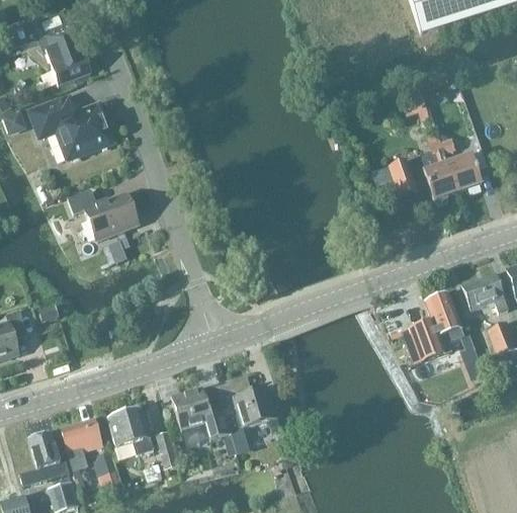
[(410,0),(420,31),(513,0),(410,0)]
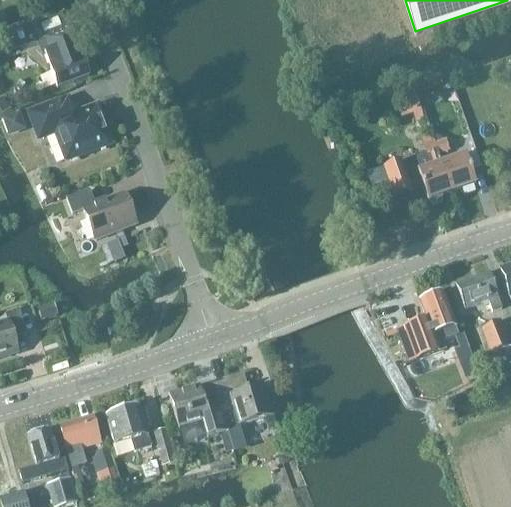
[(60,6),(7,26),(16,53),(37,45),(35,40),(45,36),(56,65),(50,67),(57,84),(73,78),(74,82),(89,76),(87,72),(88,71),(82,55),(79,56),(68,27),(60,6)]
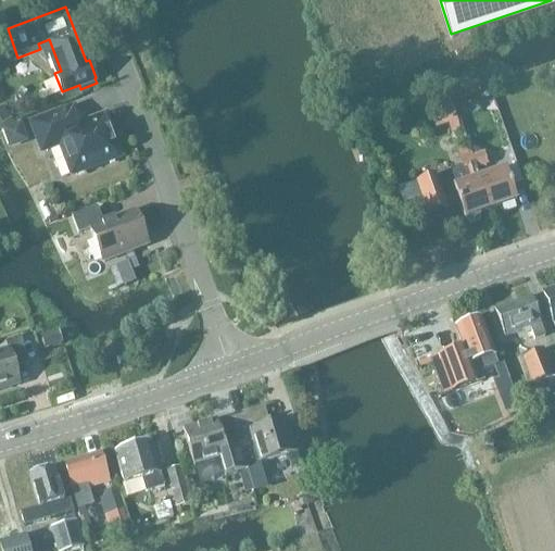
[(458,121),(452,100),(428,109),(433,125),(449,121),(450,124),(458,121)]
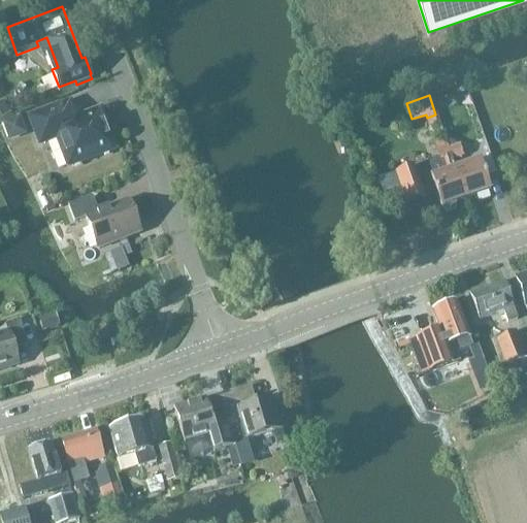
[(69,99),(30,113),(40,139),(58,133),(68,162),(114,144),(100,106),(75,116),(69,99)]
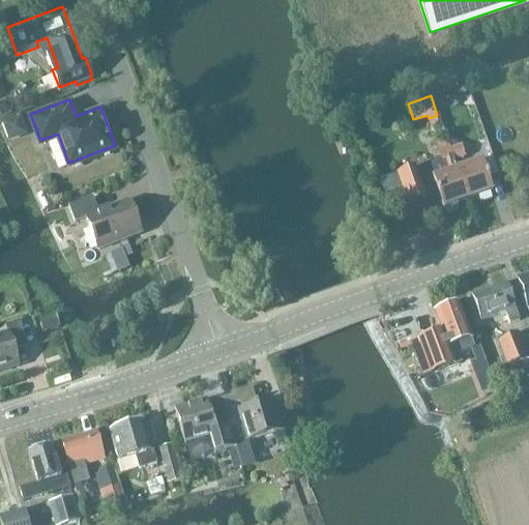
[(20,113),(3,119),(7,133),(25,126),(20,113)]
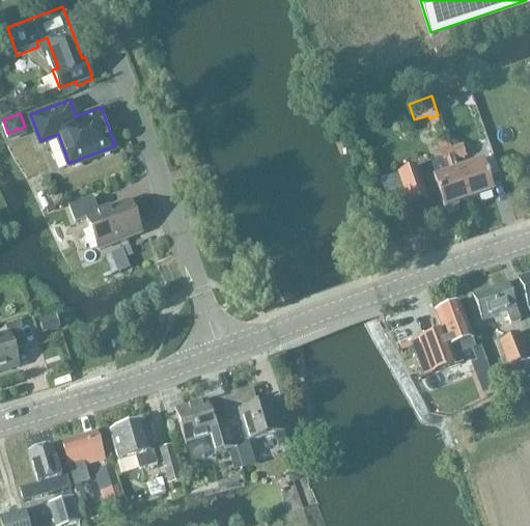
[(418,164),(398,170),(410,201),(439,191),(444,204),(445,204),(449,210),(459,205),(458,199),(469,196),(458,166),(454,157),(451,146),(448,136),(437,140),(441,150),(443,158),(429,162),(418,165),(418,164)]
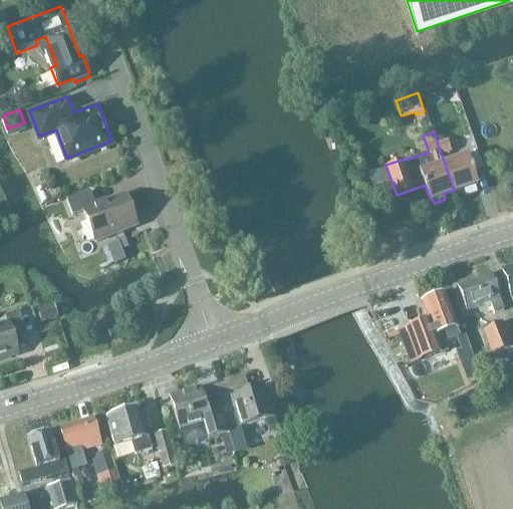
[(448,138),(437,142),(440,152),(451,148),(448,138)]
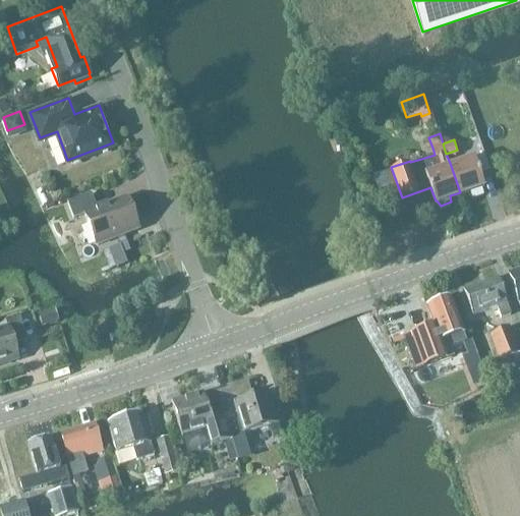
[(474,155),(450,163),(460,192),(483,184),(474,155)]
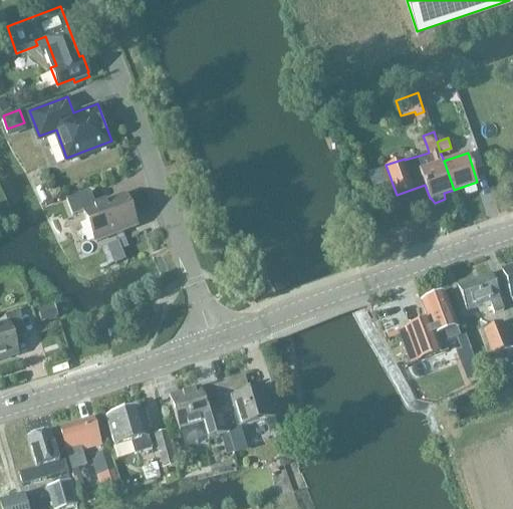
[(95,238),(137,222),(124,191),(95,202),(90,188),(66,197),(72,212),(83,208),(95,238)]
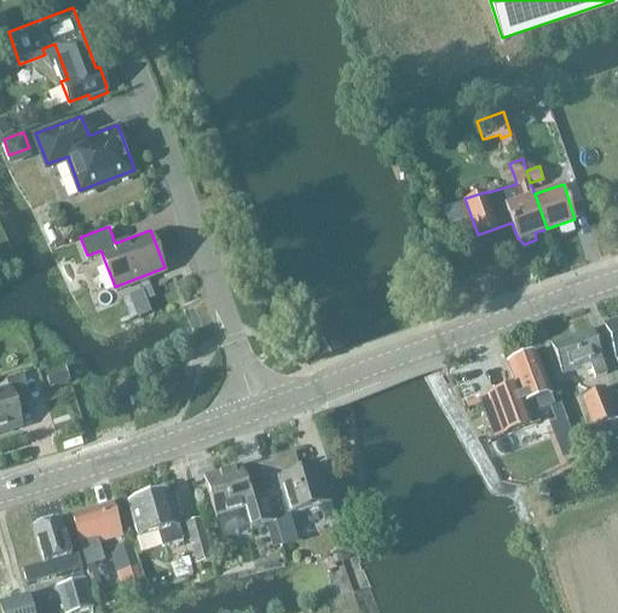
[(617,356),(617,316),(605,322),(617,356)]
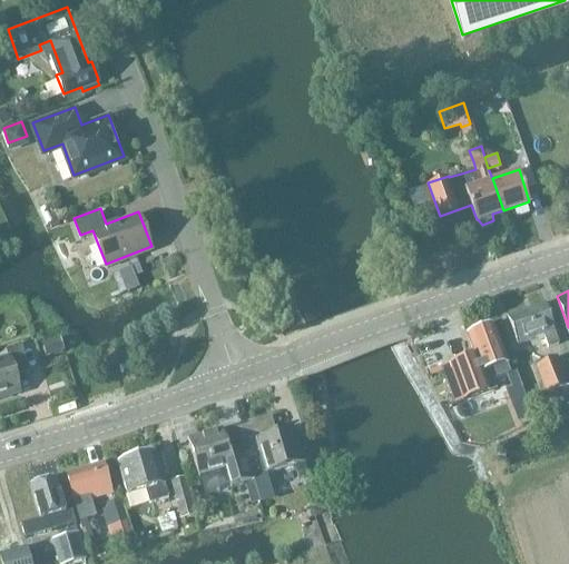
[(549,344),(559,339),(545,300),(508,314),(518,340),(545,332),(549,344)]
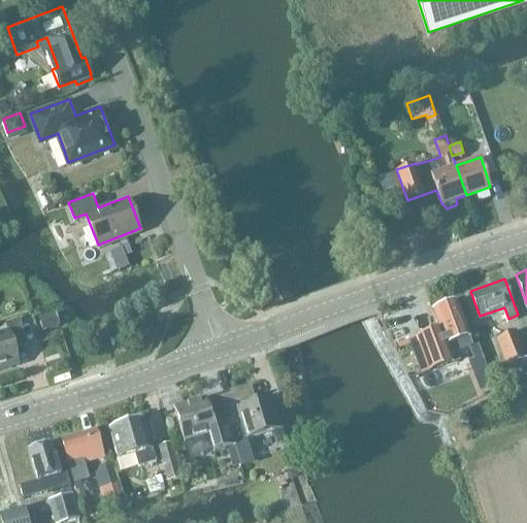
[(434,327),(409,336),(422,371),(459,357),(455,346),(471,340),(469,333),(457,298),(433,306),(438,322),(433,324),(434,326),(434,327)]
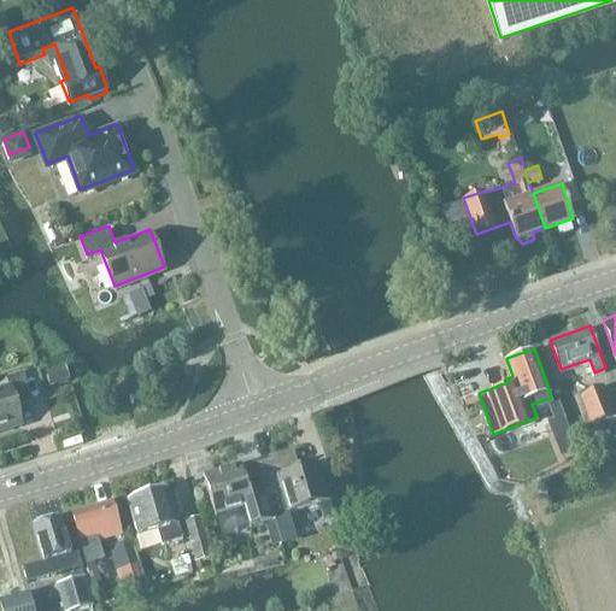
[(51,383),(69,377),(65,365),(47,371),(51,383)]
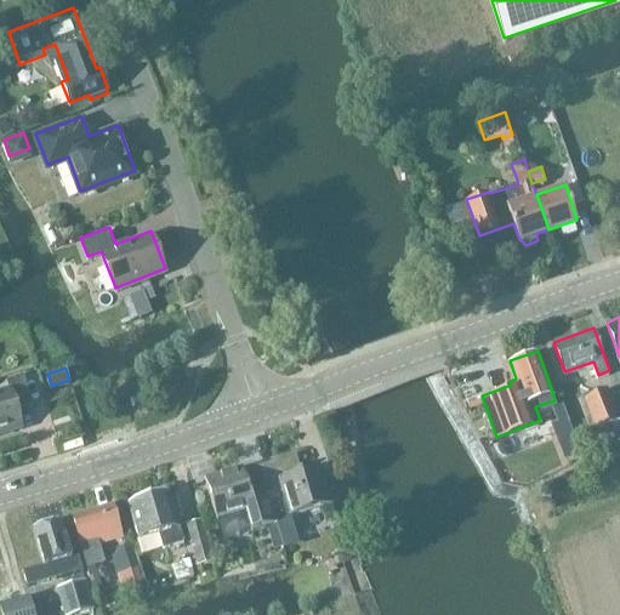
[(16,406),(33,402),(24,371),(6,377),(9,386),(0,388),(0,428),(5,427),(5,430),(22,425),(16,406)]
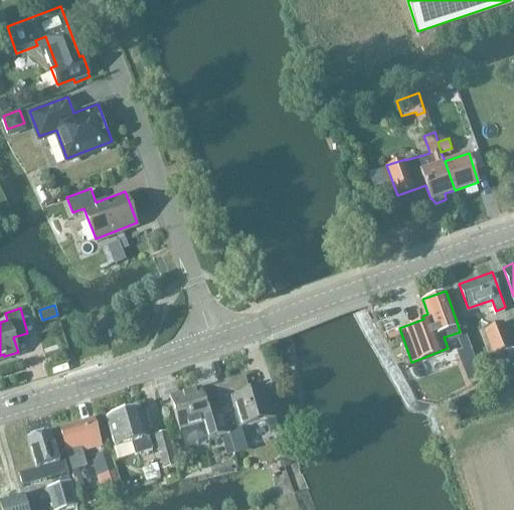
[(513,333),(509,335),(503,320),(479,329),(492,362),(513,353),(513,333)]
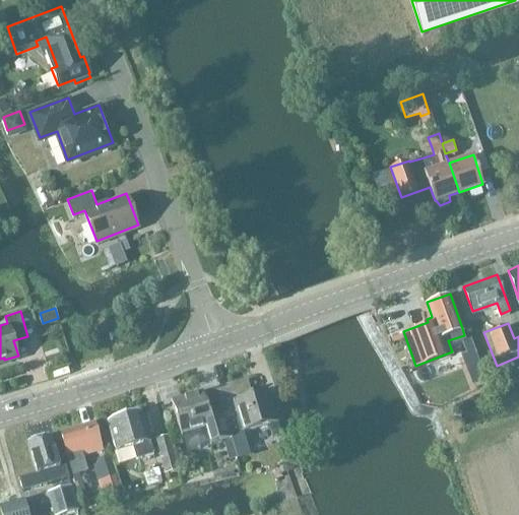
[(216,387),(226,419),(239,415),(243,430),(278,420),(269,388),(252,393),(248,378),(216,387)]
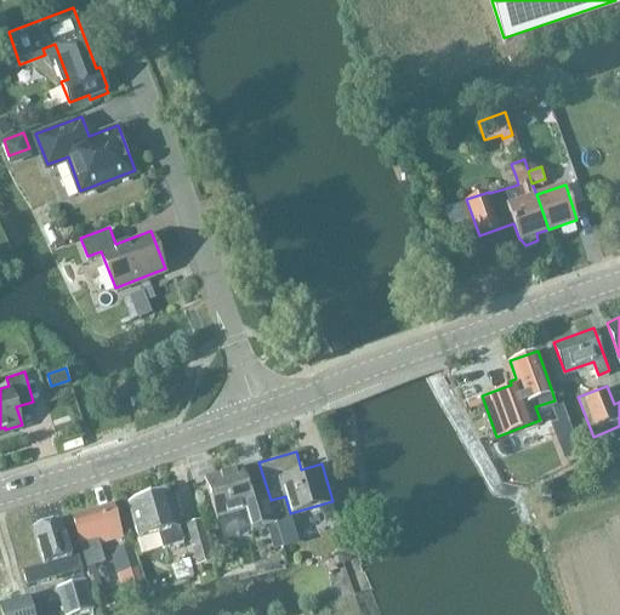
[(277,520),(271,500),(259,462),(243,467),(242,466),(205,477),(216,516),(246,507),(251,528),(277,520)]
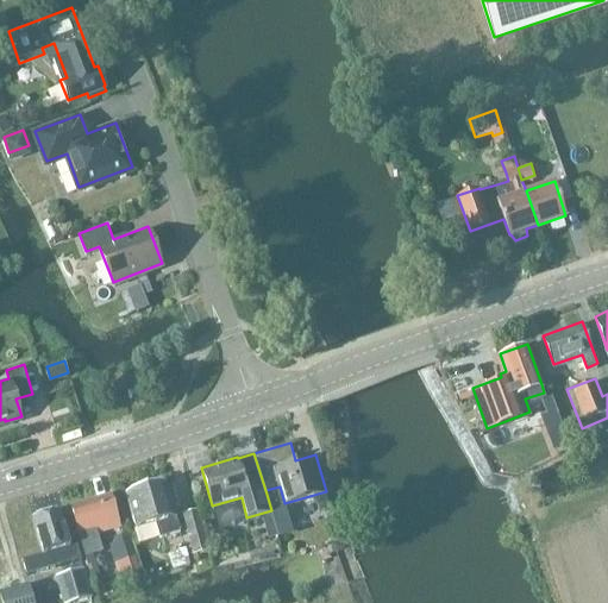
[(350,457),(331,458),(332,494),(351,492),(350,457)]
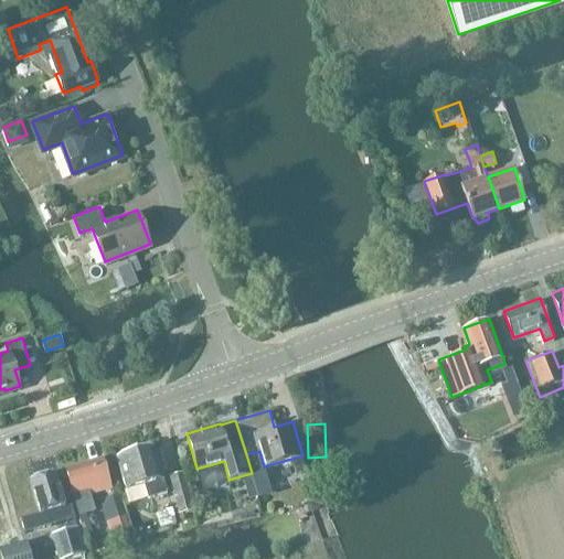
[(144,448),(140,444),(128,448),(127,453),(117,455),(126,487),(145,482),(148,495),(167,490),(155,444),(144,448)]
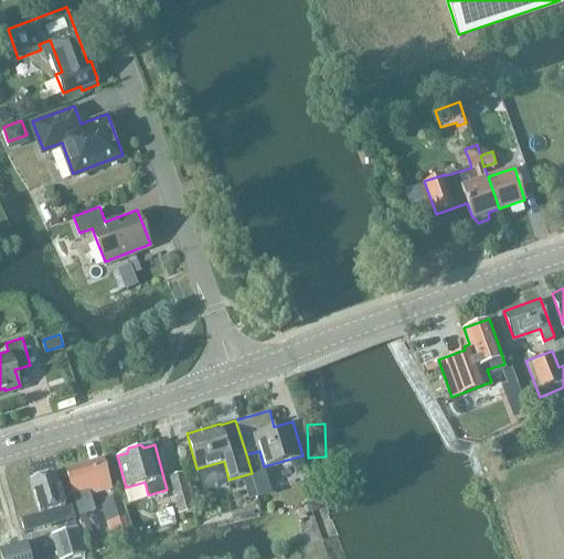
[(89,491),(110,485),(103,455),(66,466),(80,513),(95,508),(89,491)]
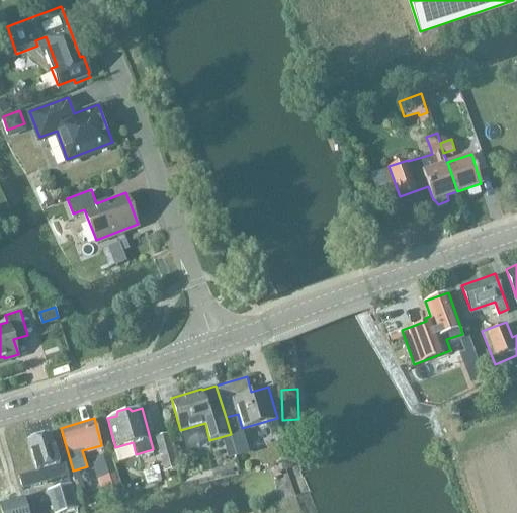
[(163,468),(179,464),(170,429),(154,434),(163,468)]
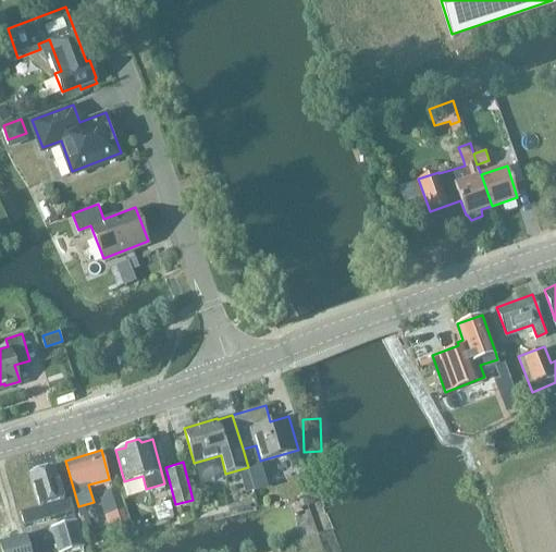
[(29,470),(39,504),(21,511),(24,523),(74,508),(69,490),(62,492),(54,464),(29,470)]
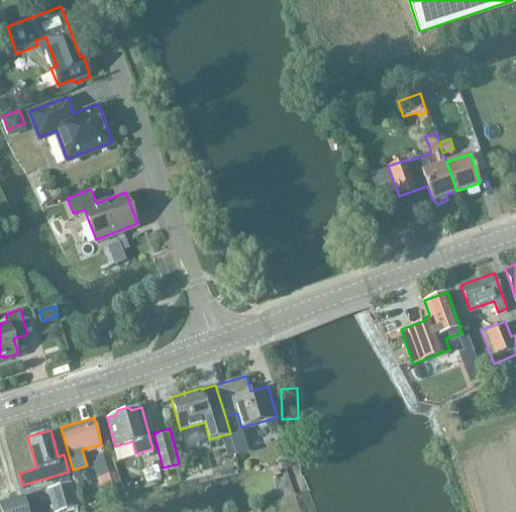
[(0,473),(0,499),(15,497),(13,487),(18,486),(15,471),(0,473)]
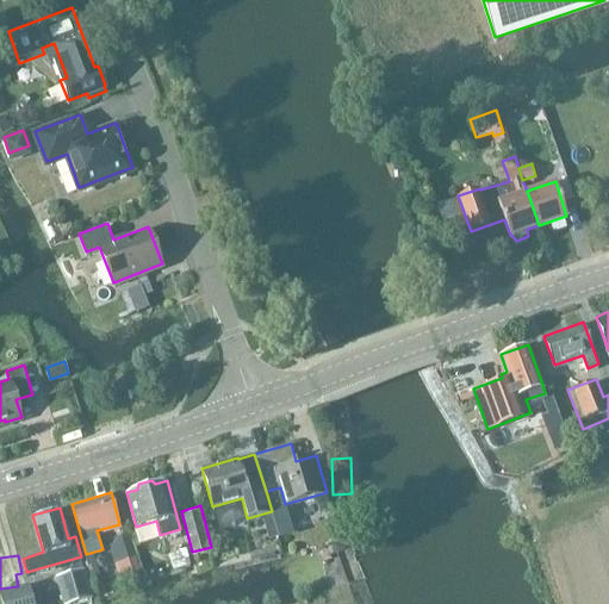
[(126,577),(141,573),(135,555),(122,559),(126,577)]
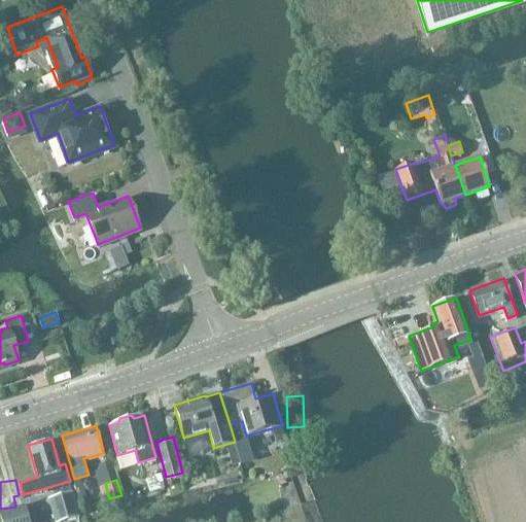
[(279,488),(284,501),(306,494),(302,480),(279,488)]
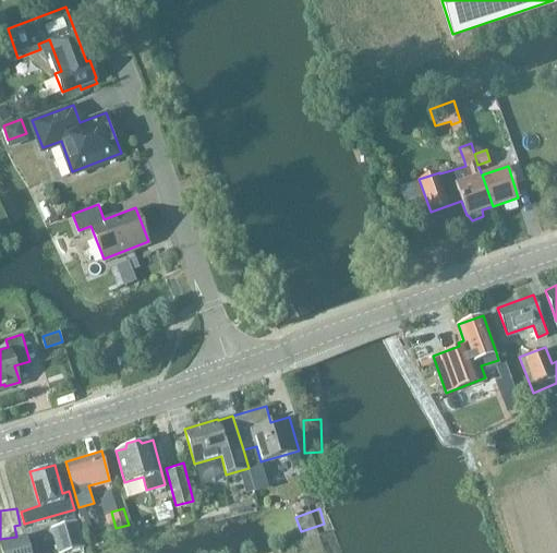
[(59,552),(85,544),(77,518),(51,526),(59,552)]
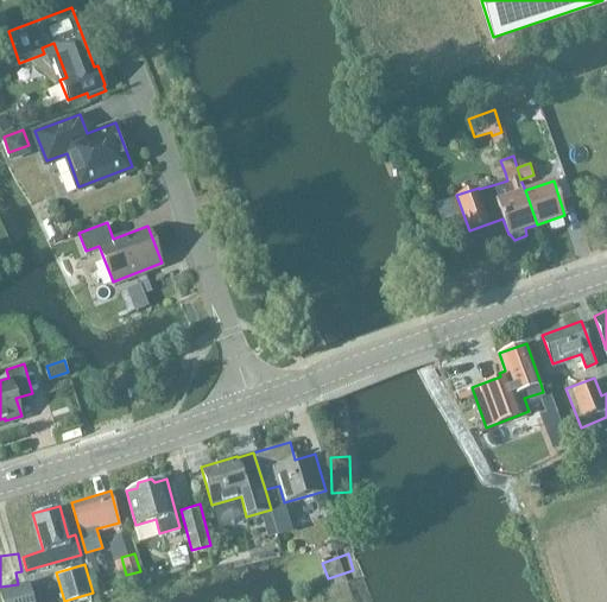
[(33,601),(29,582),(0,589),(4,601),(33,601)]
